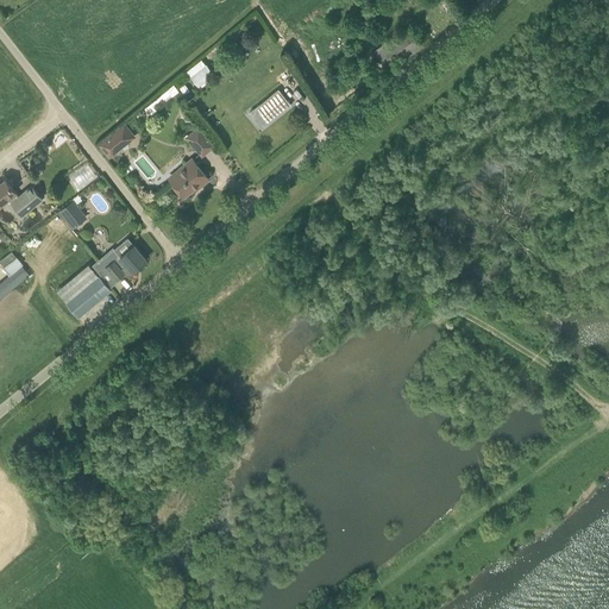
[(395,27),(399,35),(383,45),(372,30),(353,43),(371,69),(383,61),(388,70),(424,45),(410,26),(405,30),(401,24),(395,27)]
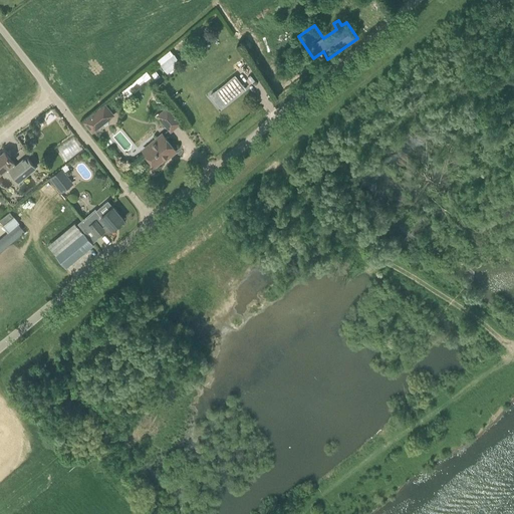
[(168,73),(181,63),(182,62),(175,53),(174,54),(161,64),(168,73)]
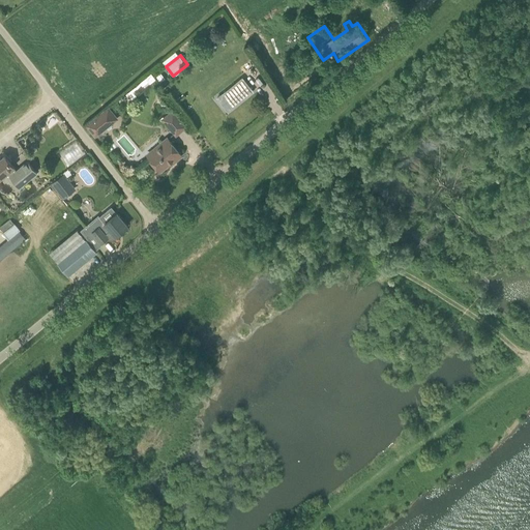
[(255,91),(242,77),(216,97),(229,112),(255,91)]
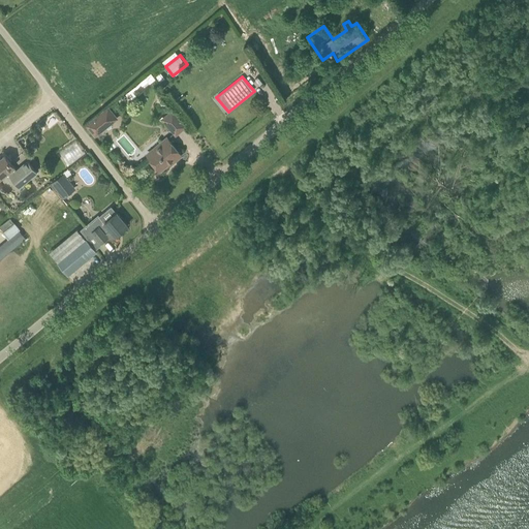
[(86,124),(95,136),(118,119),(109,106),(86,124)]
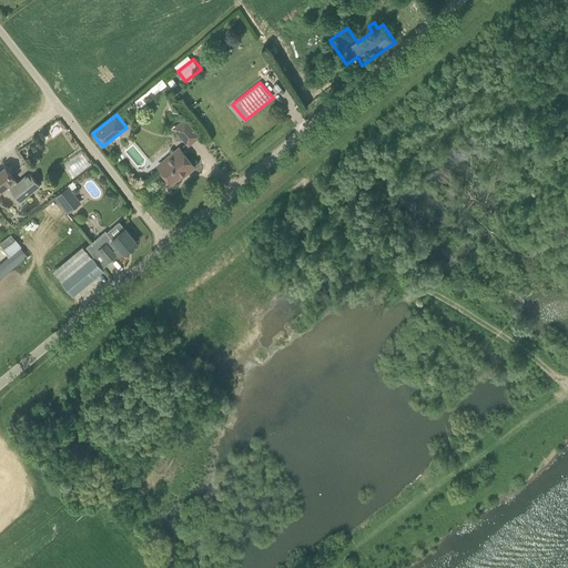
[(173,128),(188,144),(200,134),(185,118),(173,128)]
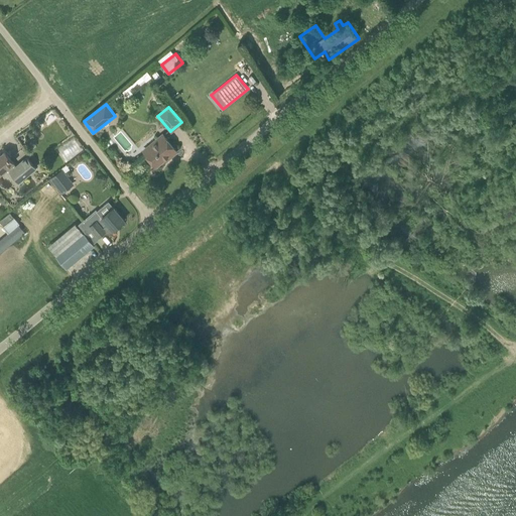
[(170,157),(177,151),(163,134),(143,151),(156,166),(169,156),(170,157)]
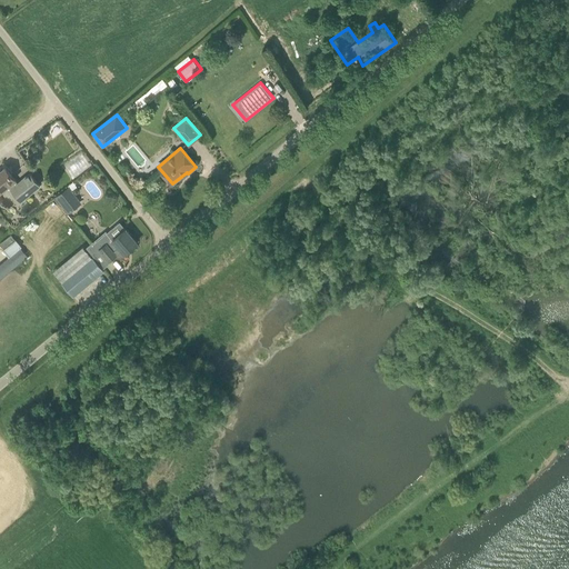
[(16,180),(5,168),(0,171),(0,190),(1,192),(10,185),(12,188),(11,189),(21,201),(40,185),(30,173),(18,183),(16,180)]
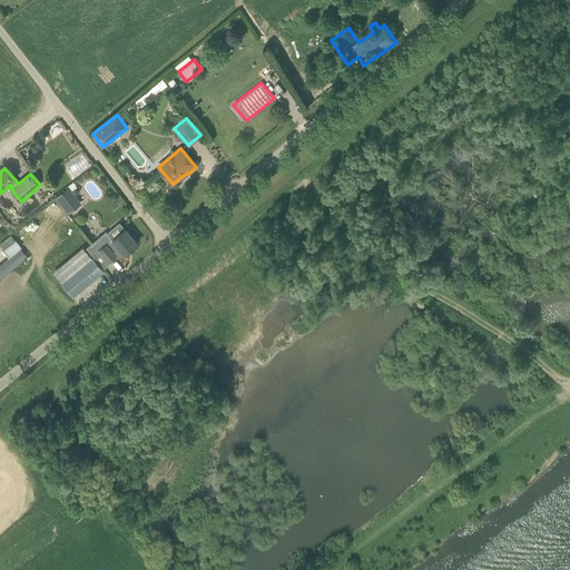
[(68,212),(69,214),(78,207),(64,189),(53,198),(67,214),(68,212)]
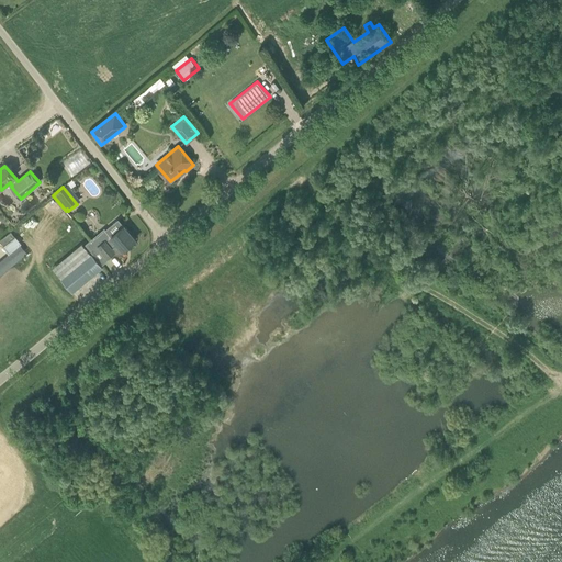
[(123,250),(136,239),(124,226),(119,220),(105,231),(111,236),(111,237),(105,242),(105,240),(98,246),(108,258),(114,253),(119,254),(123,250)]
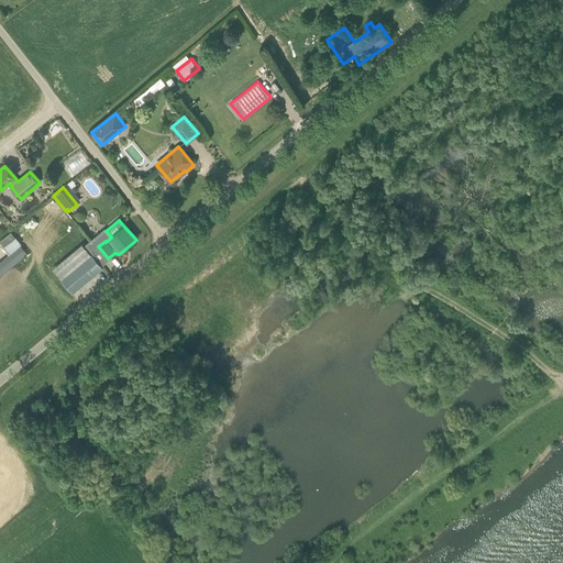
[(11,232),(0,240),(0,241),(4,246),(15,236),(11,232)]
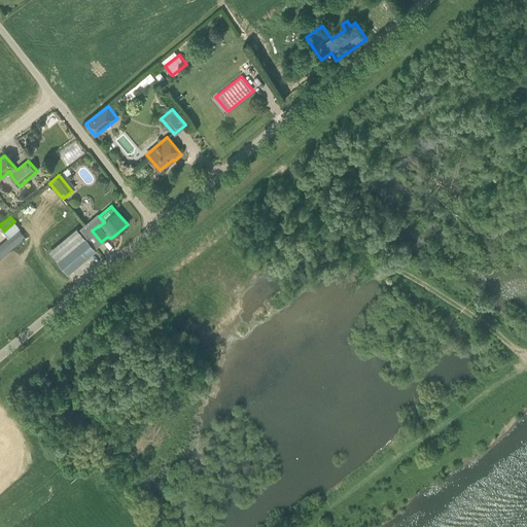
[(0,257),(26,238),(20,230),(8,239),(0,244),(0,257)]
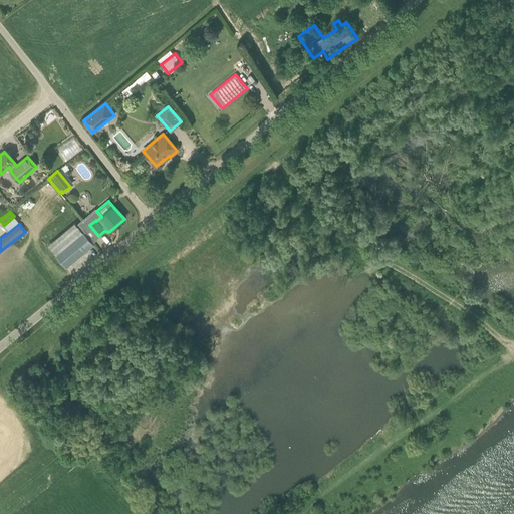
[(67,267),(94,244),(83,232),(56,255),(67,267)]
